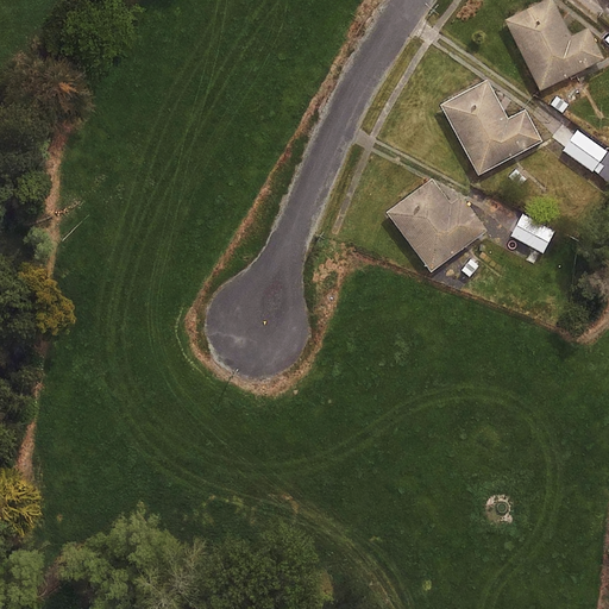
[(545,0),(506,19),(540,90),(604,60),(589,27),(571,36),(553,0),(545,0)]
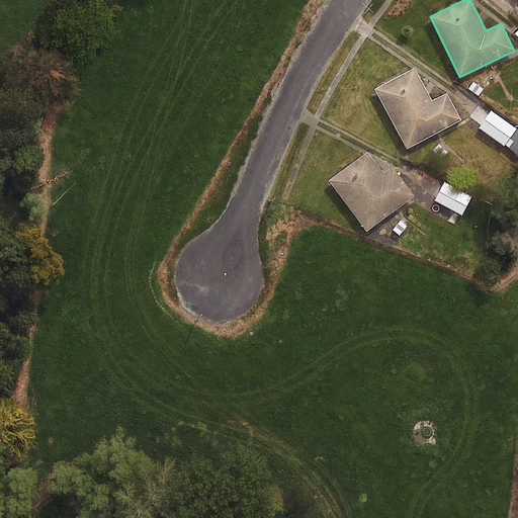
[(415,68),(374,89),(407,150),(461,120),(447,93),(432,101),(415,68)]
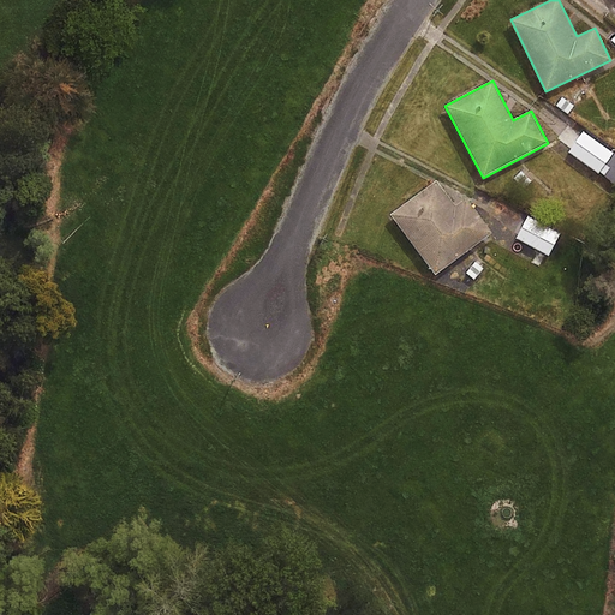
[(568,153),(598,173),(614,154),(584,131),(578,139),(568,153)]
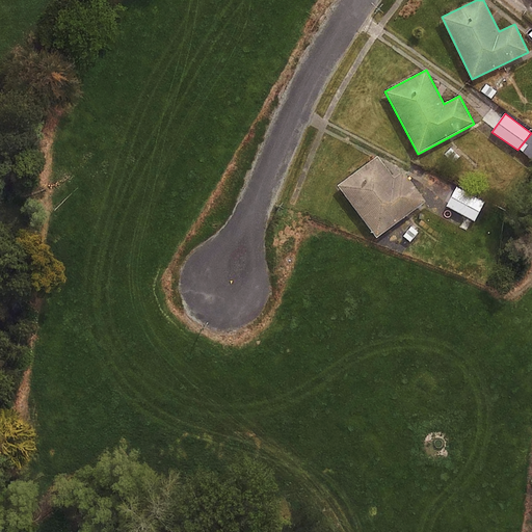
[(338,185),(376,238),(426,202),(403,173),(395,178),(377,156),(338,185)]
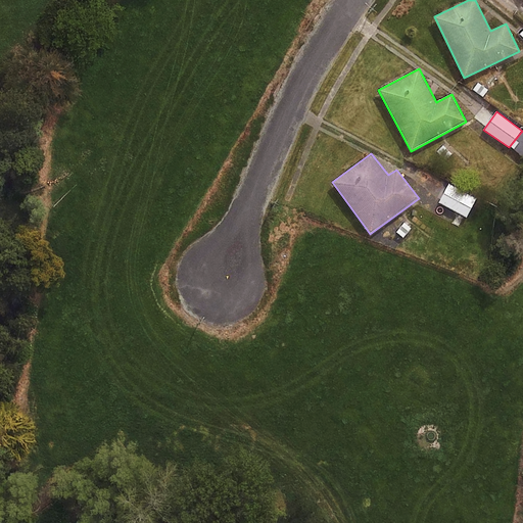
[(444,192),(439,202),(467,218),(477,198),(449,183),(444,192)]
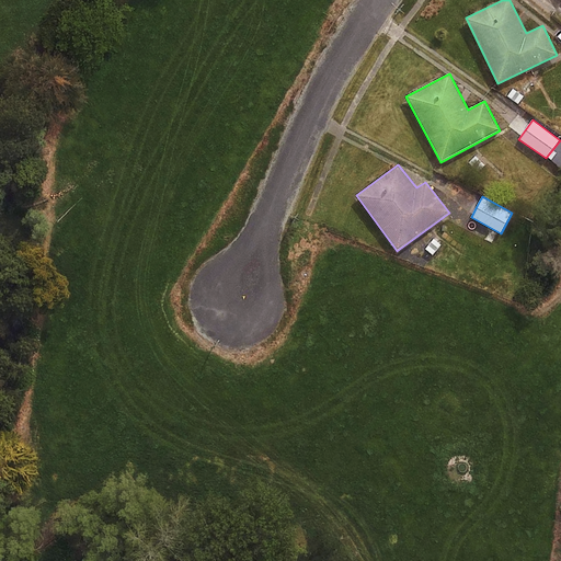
All buildings are outlined.
